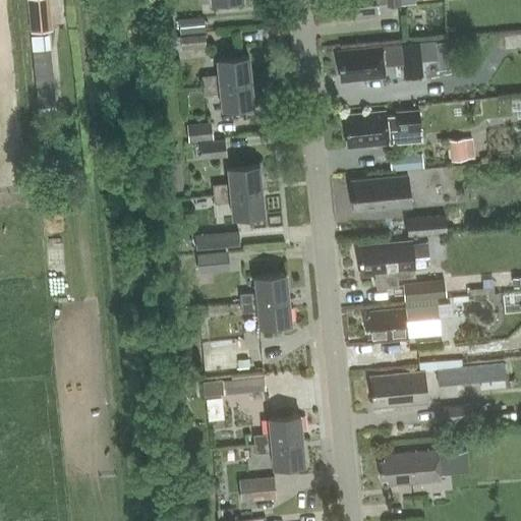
[(26,0),(31,32),(52,30),(49,0),(26,0)]
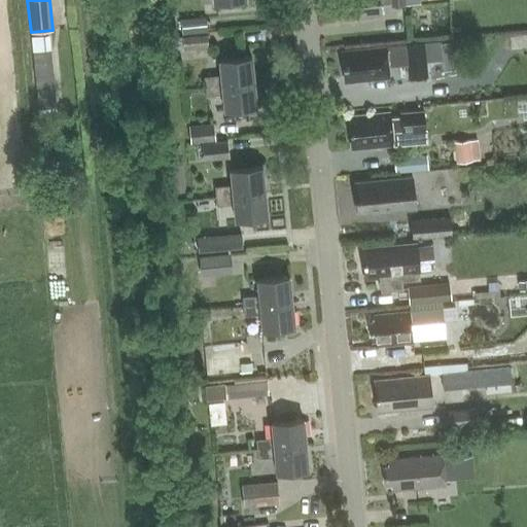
[(393,7),(405,6),(403,0),(338,0),(340,21),(383,16),(382,7),(392,6),(393,7)]
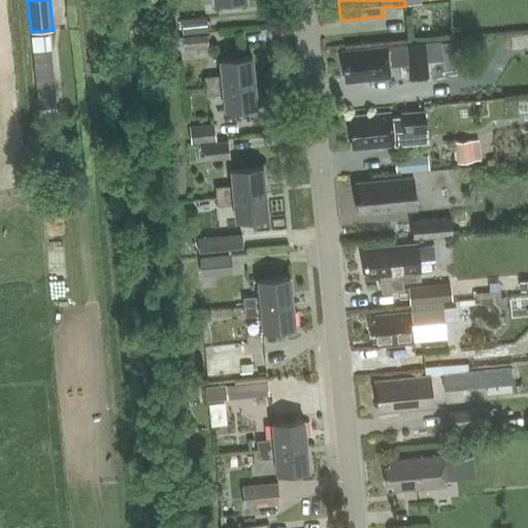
[(185,33),(208,32),(207,18),(184,19),(185,33)]
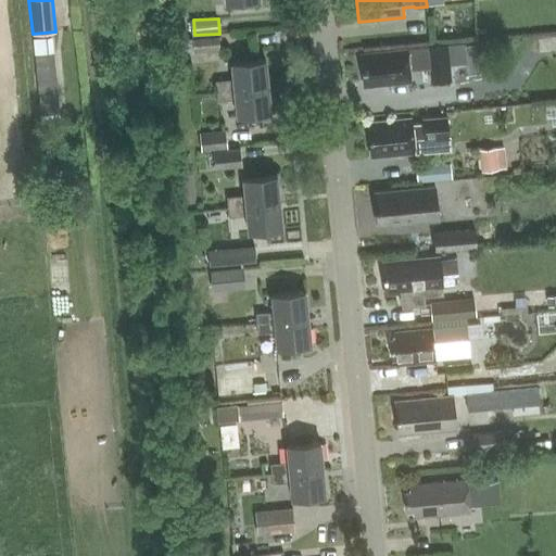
[(219,35),(194,36),(194,51),(220,50),(219,35)]
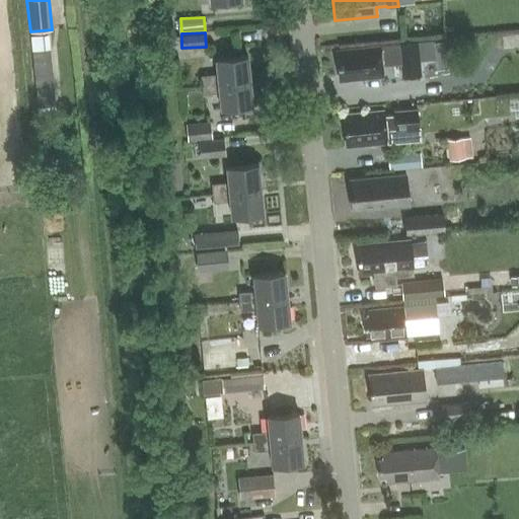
[(418,61),(437,59),(435,43),(344,52),(345,57),(338,58),(340,76),(347,76),(347,81),(382,78),(381,65),(403,63),(404,77),(420,76),(418,61)]
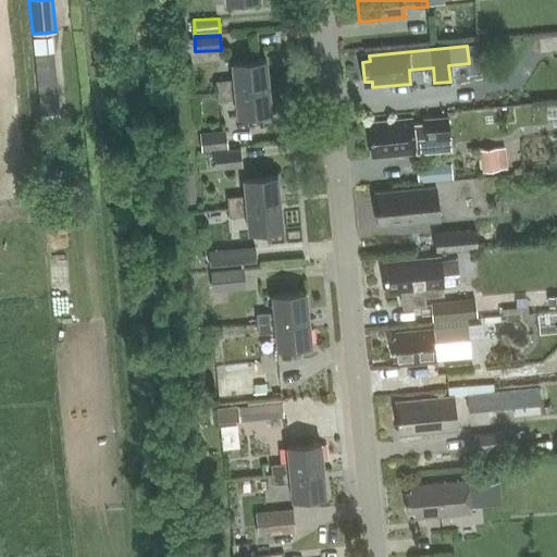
[(40,122),(60,121),(53,52),(34,53),(40,122)]
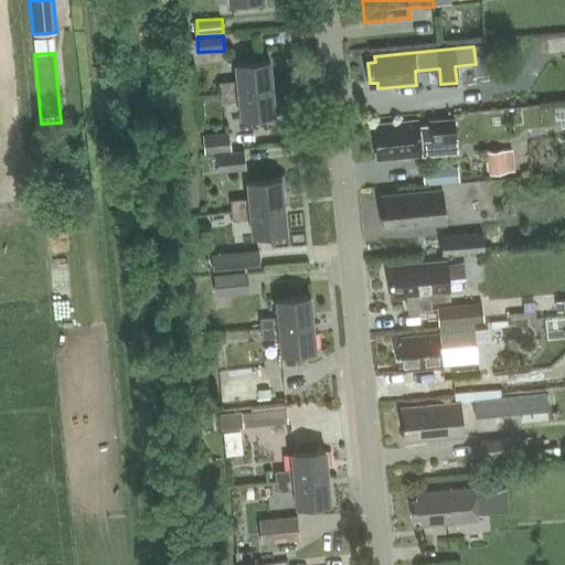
[(236,83),(220,84),(221,95),(273,89),(269,63),(235,66),(236,83)]
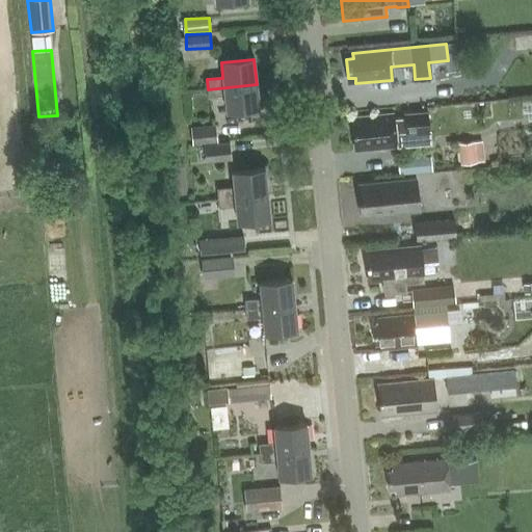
[(257,84),(208,89),(209,99),(224,97),(227,112),(259,109),(257,84)]
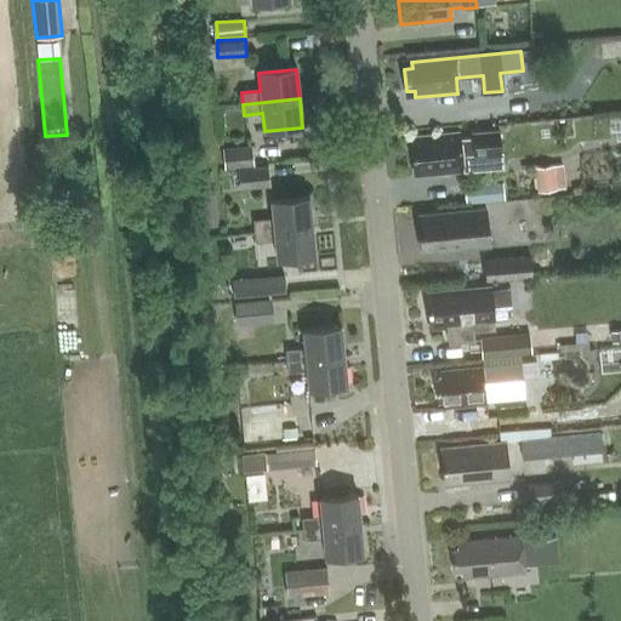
[(462,158),(500,154),(497,132),(471,135),(472,140),(460,141),(460,136),(416,140),(417,148),(412,148),(415,171),(422,170),(422,176),(463,172),(462,158)]
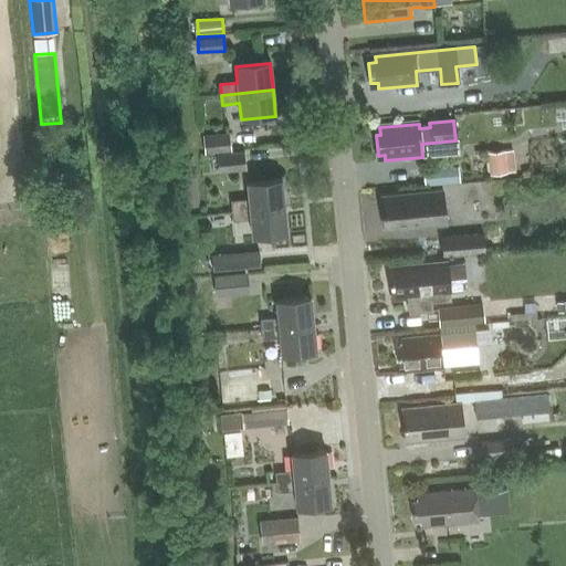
[(231,134),(206,137),(208,155),(219,154),(233,153),(231,134)]
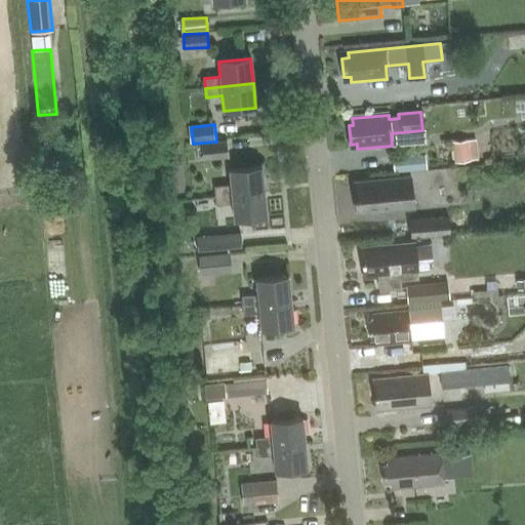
[(216,142),(203,143),(205,161),(231,158),(229,139),(216,142)]
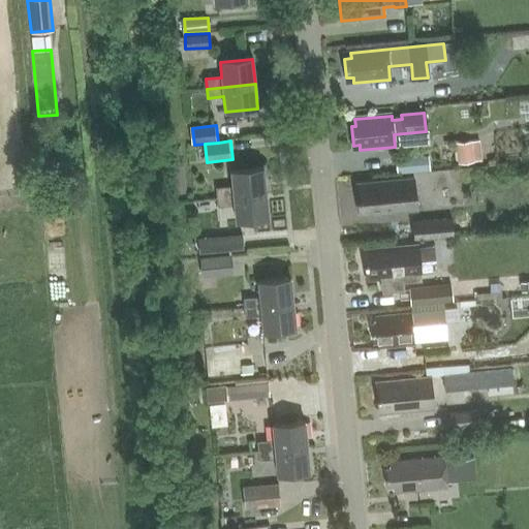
[(458,163),(481,160),(479,141),(456,144),(458,163)]
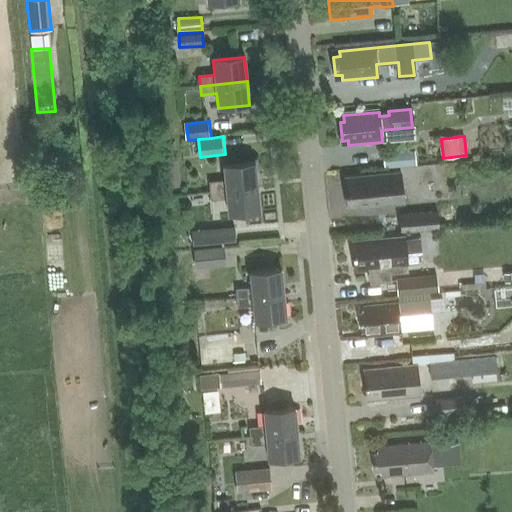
[(385,169),(417,166),(416,153),(384,157),(385,169)]
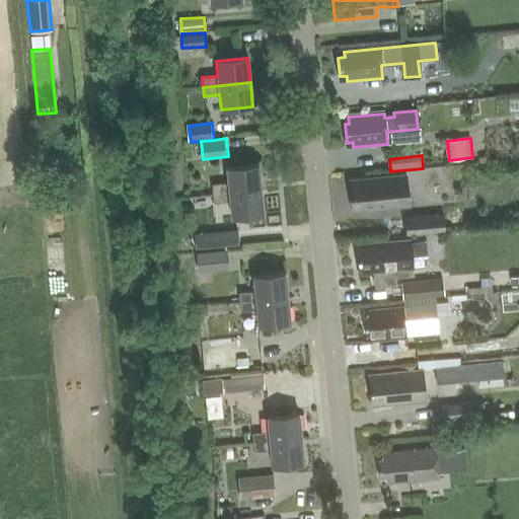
[(228,183),(212,186),(213,195),(262,190),(258,165),(226,168),(228,183)]
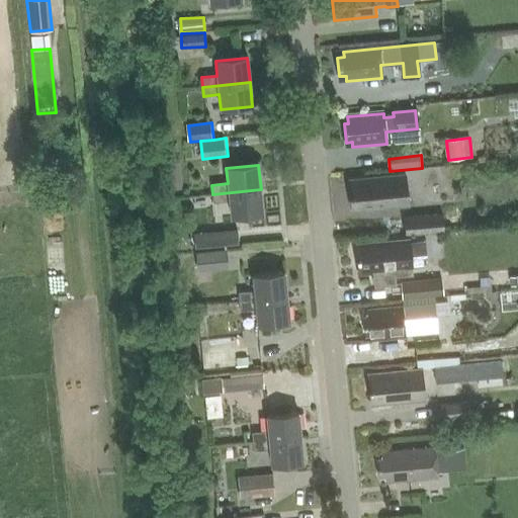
[(358,211),(409,207),(406,175),(349,180),(352,206),(357,206),(358,211)]
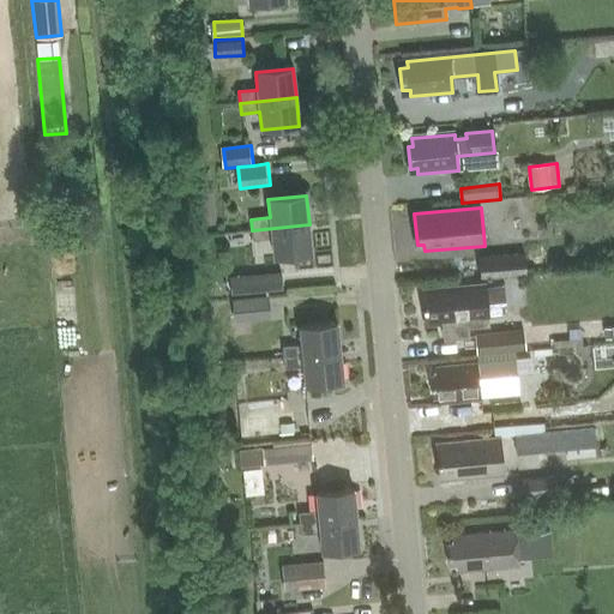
[(309,224),(252,230),(253,242),(272,240),(274,258),(312,253),(309,224)]
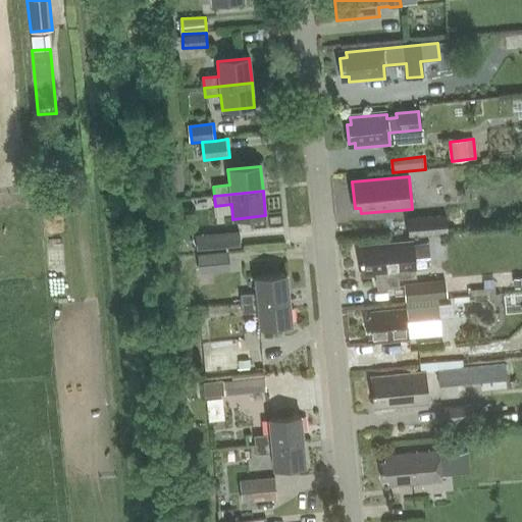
[(411,236),(450,232),(448,216),(410,220),(411,236)]
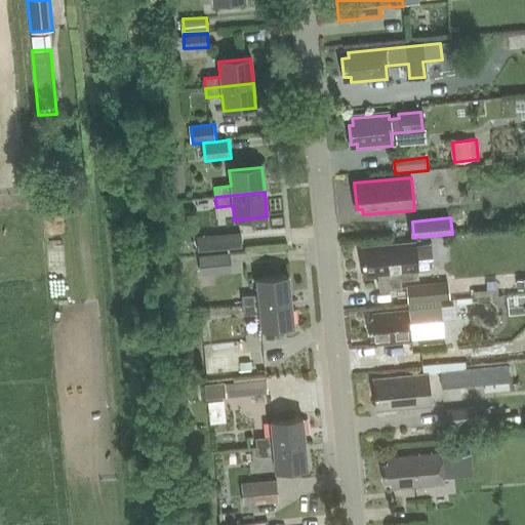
[(198,251),(242,247),(241,232),(197,237),(198,251)]
